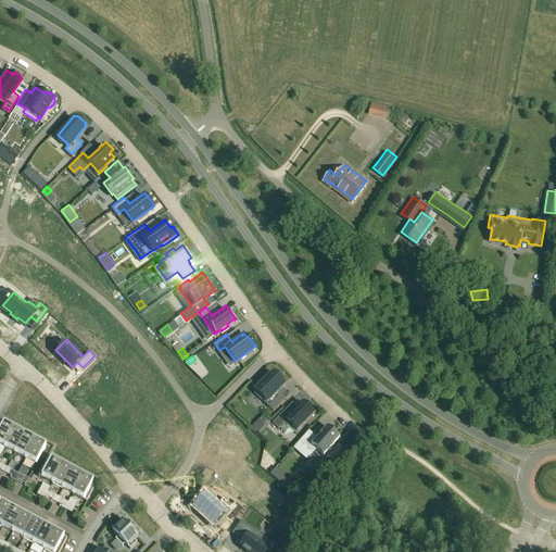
[(276,391),(282,385),(286,381),(273,369),(267,374),(265,372),(258,378),(261,380),(253,388),(273,409),(283,398),(276,391)]
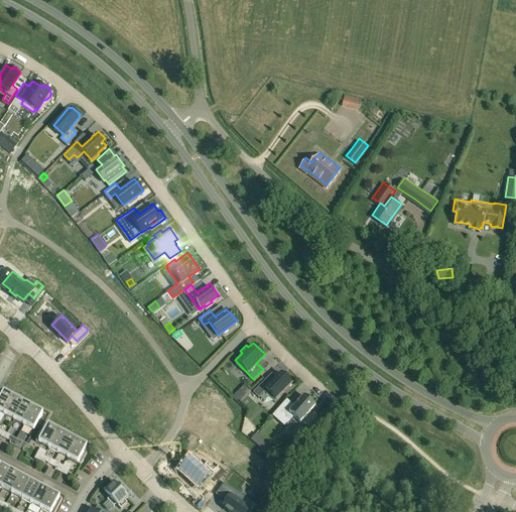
[(253,389),(258,394),(264,389),(274,399),(291,382),(281,371),(270,382),(265,377),(253,389)]
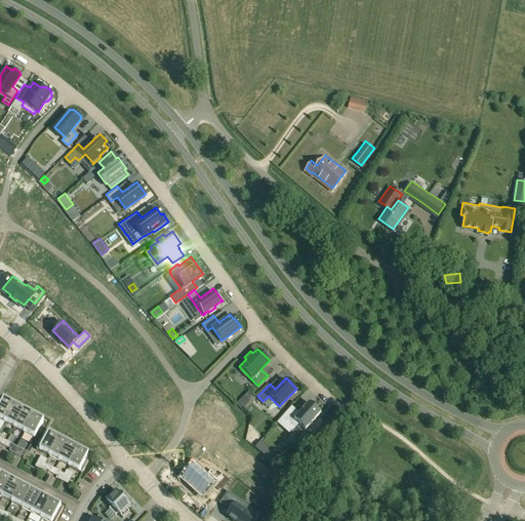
[(0,416),(4,419),(13,402),(1,395),(0,396),(0,416)]
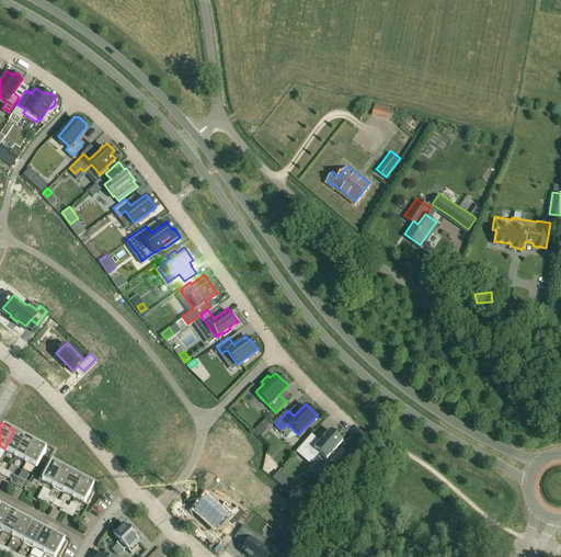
[(318,441),(309,433),(296,448),(310,462),(319,451),(327,456),(342,439),(343,439),(340,436),(342,434),(334,428),(332,430),(330,428),(324,434),(320,439),(318,441)]
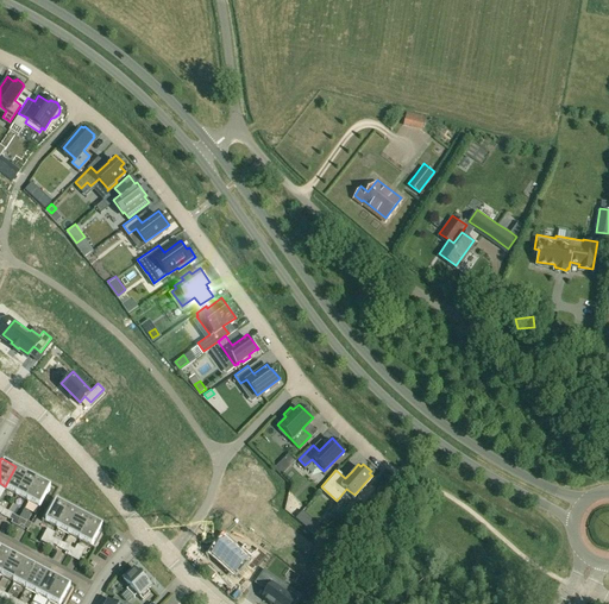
[(17,492),(27,472),(16,466),(5,486),(17,492)]
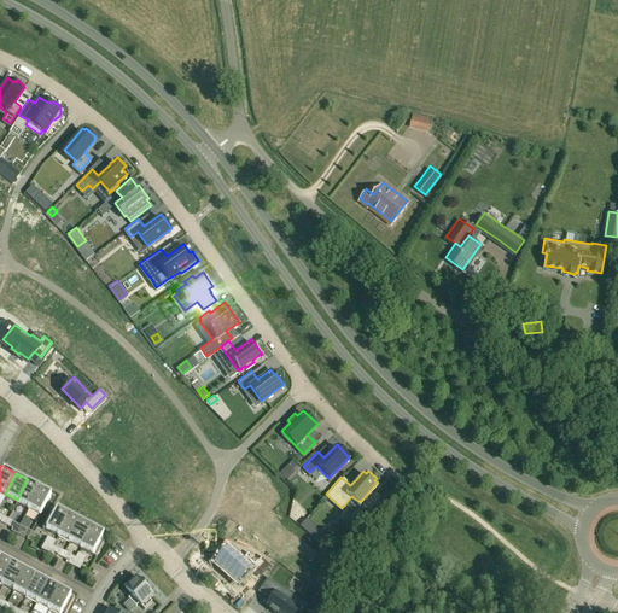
[(28,506),(39,485),(28,479),(17,500),(28,506)]
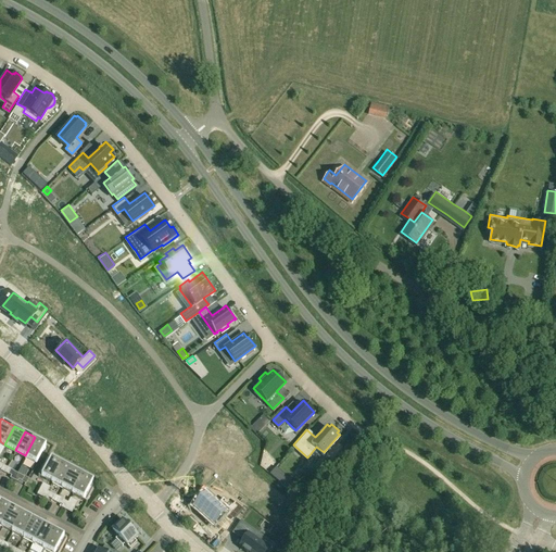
[(35,437),(25,455),(36,461),(46,442),(35,437)]
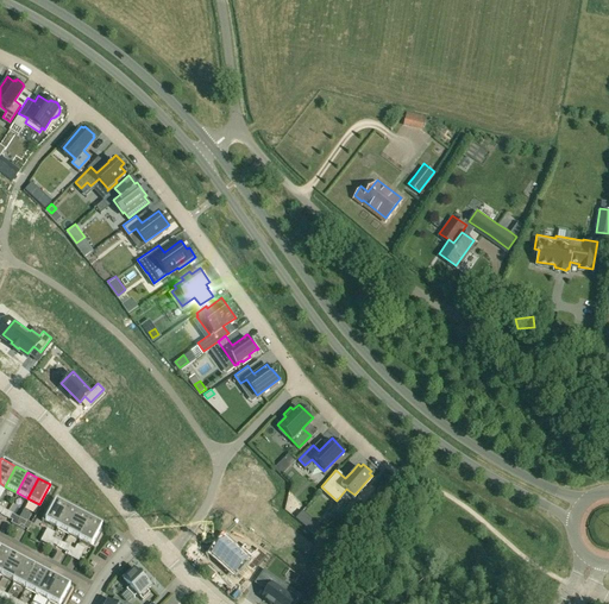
[(57,524),(68,505),(52,497),(42,517),(57,524)]
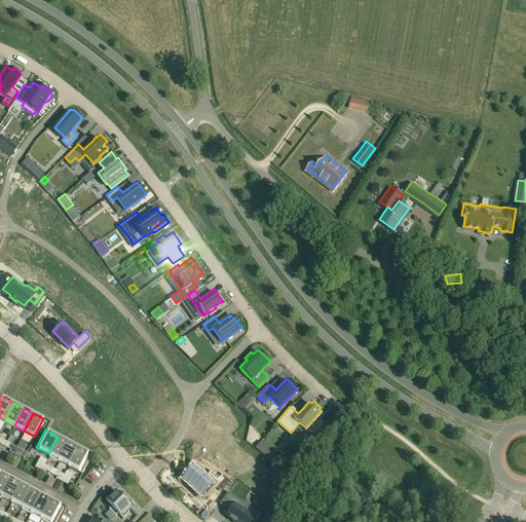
[(59,459),(69,442),(59,437),(49,453),(59,459)]
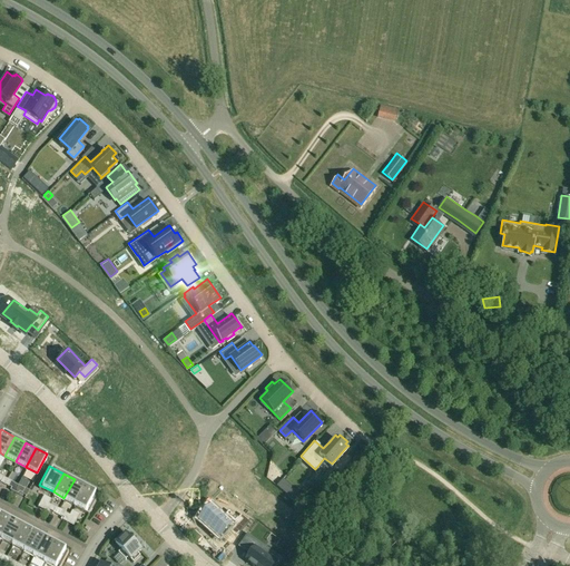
[(282,487),(286,490),(292,484),(283,476),(277,482),(282,487)]
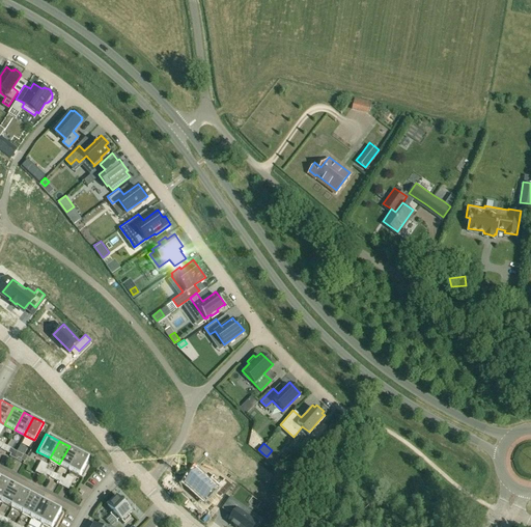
[(14,455),(17,448),(10,445),(7,449),(10,451),(9,453),(14,455)]
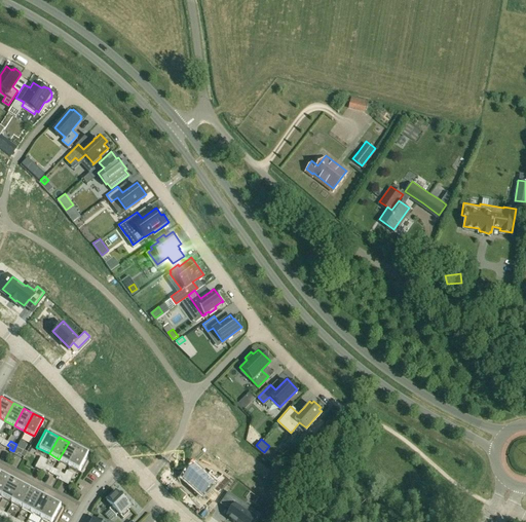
[(69,464),(78,447),(69,442),(59,459),(69,464)]
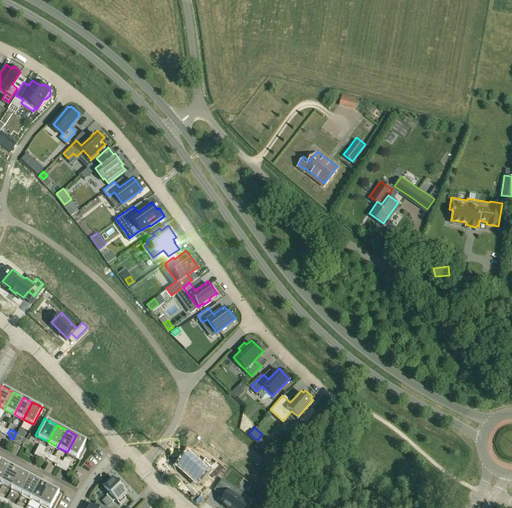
[(16,432),(13,439),(16,440),(17,438),(20,440),(22,436),(16,432)]
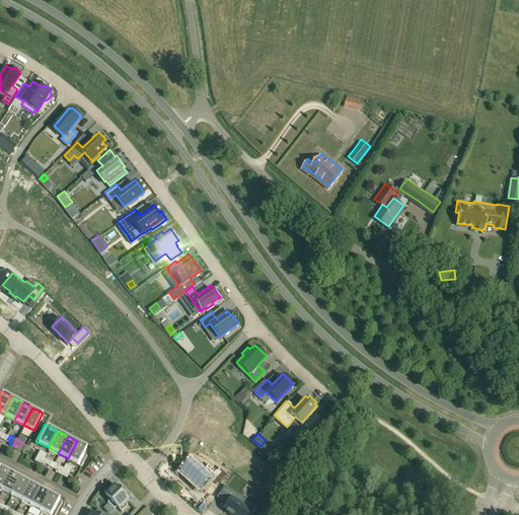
[(77,441),(68,458),(81,464),(90,448),(77,441)]
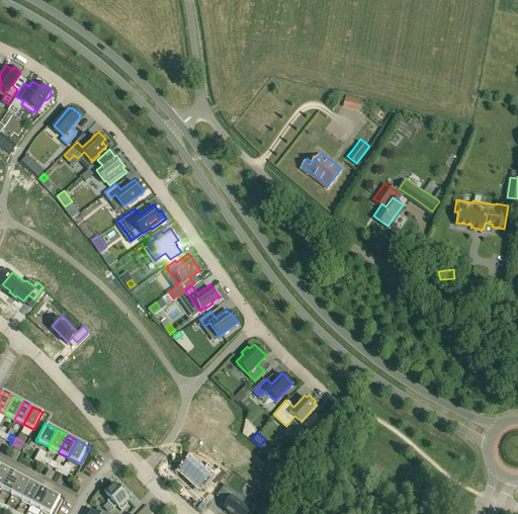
[(41,460),(45,454),(47,450),(40,447),(34,457),(41,460)]
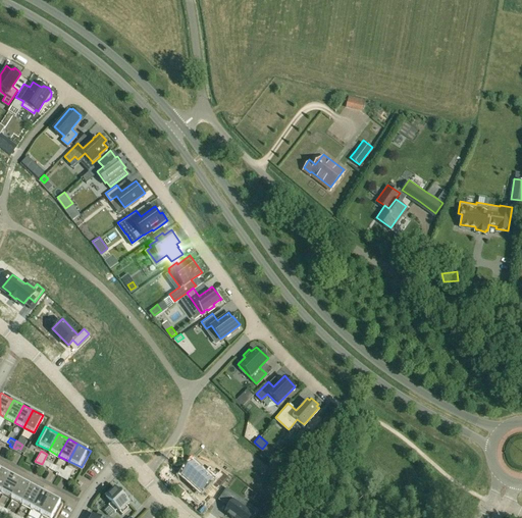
[(193,461),(181,473),(201,490),(209,481),(216,487),(228,474),(221,467),(218,471),(210,464),(204,471),(193,461)]
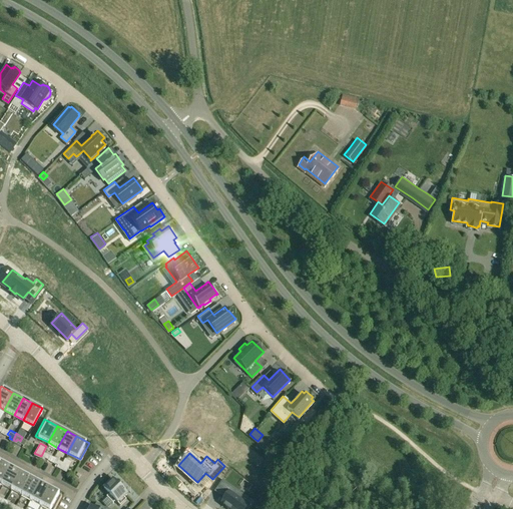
[(65,456),(63,460),(59,466),(66,470),(71,460),(65,456)]
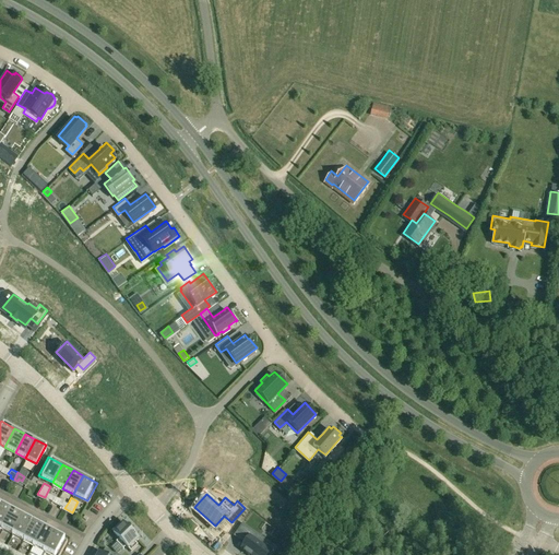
[(64,508),(69,502),(62,498),(59,503),(63,505),(61,507),(64,508)]
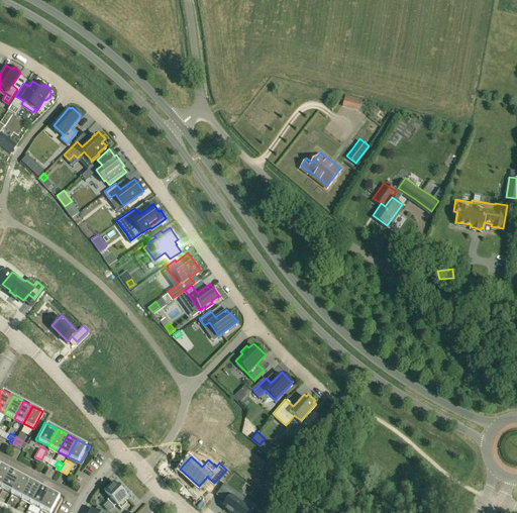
[(0,485),(2,487),(11,470),(1,465),(0,467),(0,485)]
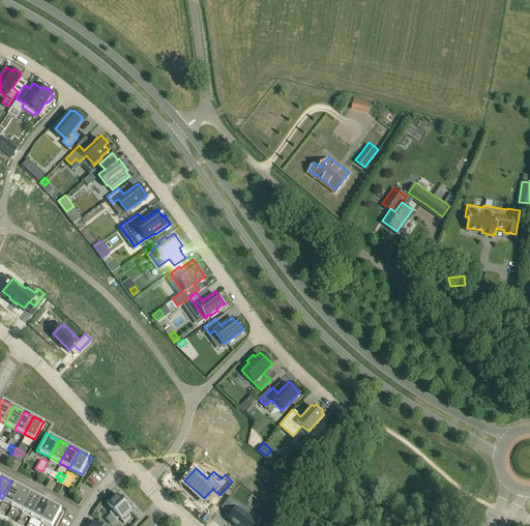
[(11,504),(21,487),(11,481),(2,499),(11,504)]
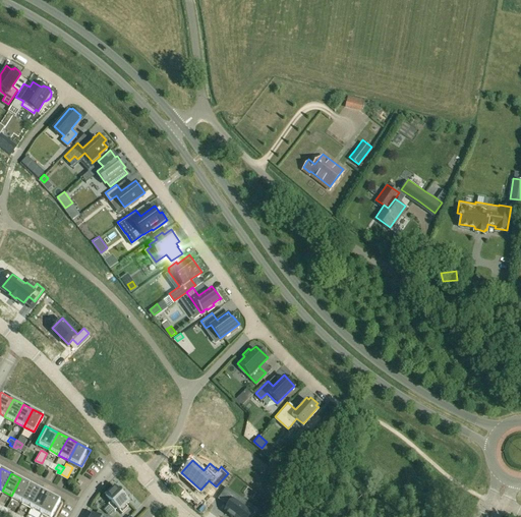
[(21,501),(31,483),(20,478),(11,496),(21,501)]
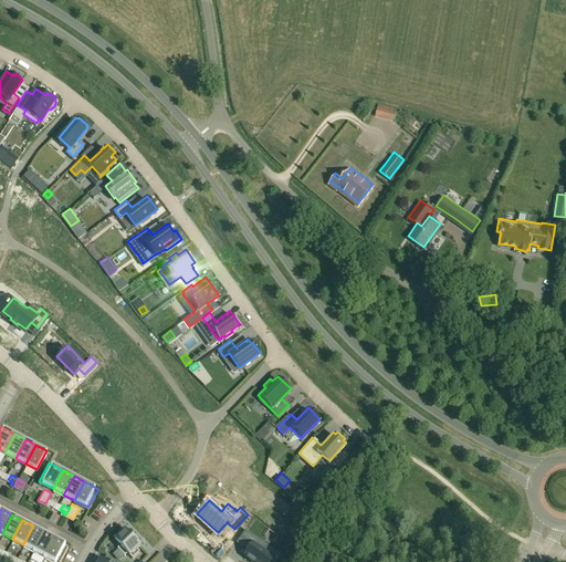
[(33,550),(43,531),(33,526),(23,544),(33,550)]
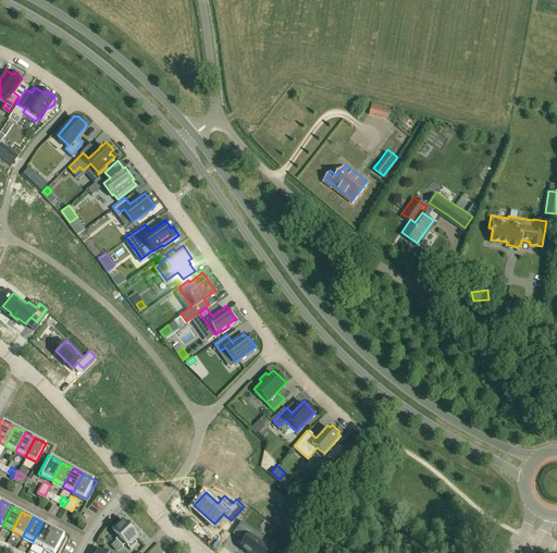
[(121,541),(123,543),(125,541),(131,547),(137,540),(135,538),(138,535),(133,529),(130,527),(131,527),(124,520),(122,518),(120,520),(114,527),(112,528),(119,535),(116,537),(121,541)]
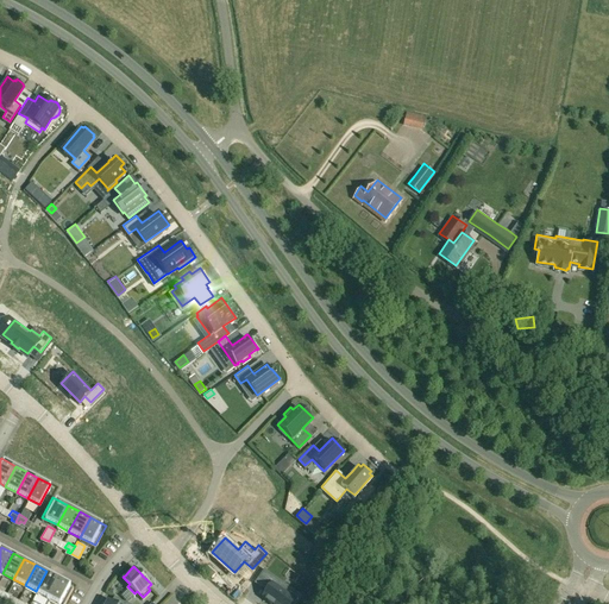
[(262,595),(265,597),(264,598),(265,598),(267,597),(275,603),(292,603),(290,603),(297,591),(284,582),(286,580),(282,578),(282,579),(265,567),(265,566),(264,566),(264,567),(258,574),(271,584),(264,595),(262,593),(262,595)]
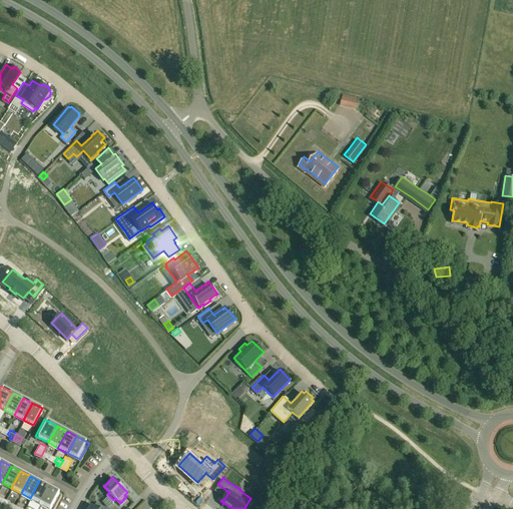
[(40,503),(49,486),(39,481),(30,498),(40,503)]
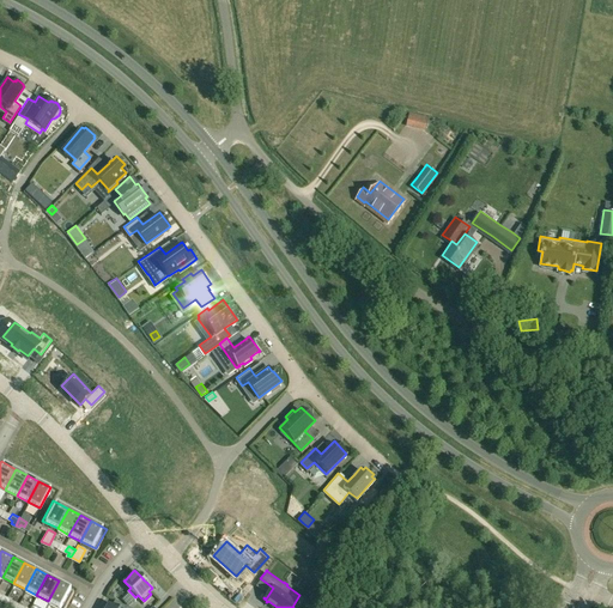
[(59,581),(48,601),(60,607),(64,607),(74,589),(59,581)]
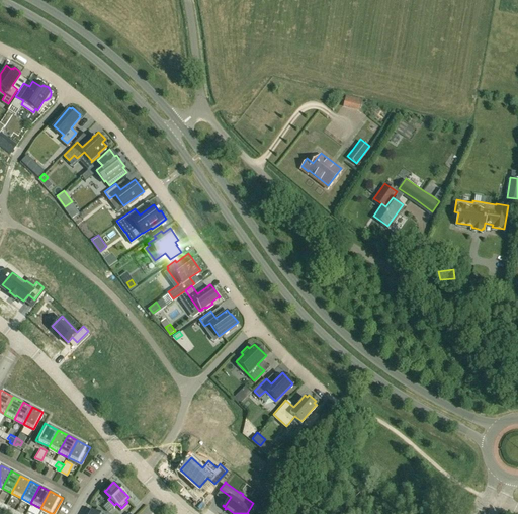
[(10,513),(12,513),(15,508),(9,505),(7,509),(10,511),(9,513),(10,513)]
